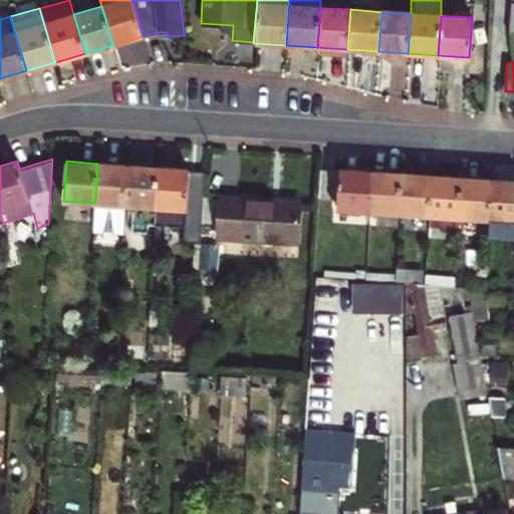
[(93,228),(123,231),(127,166),(97,164),(95,203),(93,228)]
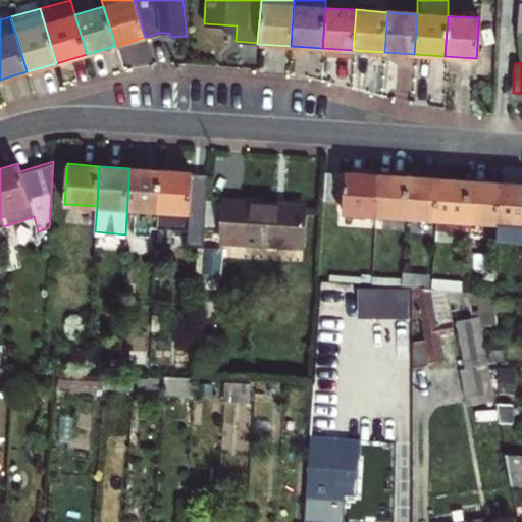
[(159,210),(161,170),(129,168),(125,235),(157,236),(159,210)]
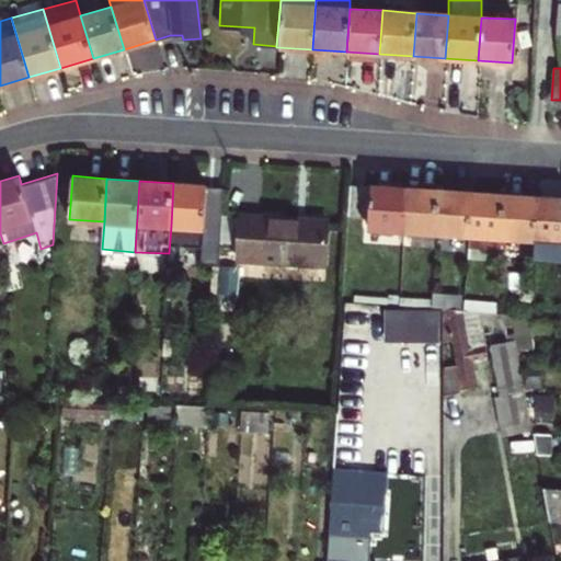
[(201,263),(220,264),(222,214),(225,189),(205,187),(205,185),(173,183),(171,226),(203,228),(201,263)]
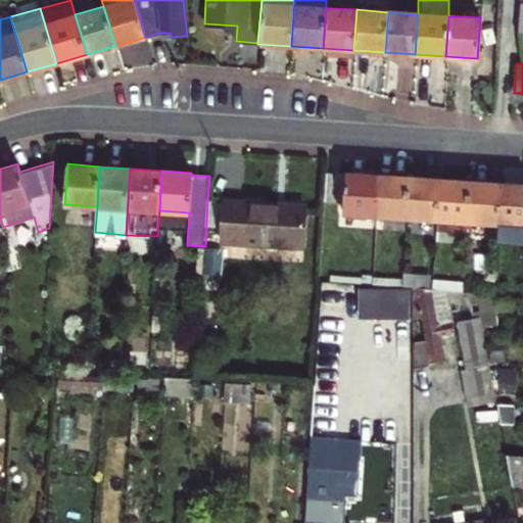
[(343,214),(374,216),(376,175),(344,173),(323,171),(321,196),(343,197),(343,214)]
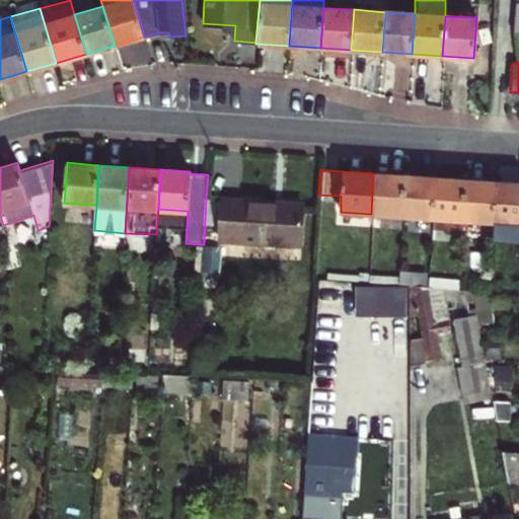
[(373,173),(371,214),(402,216),(404,174),(373,173)]
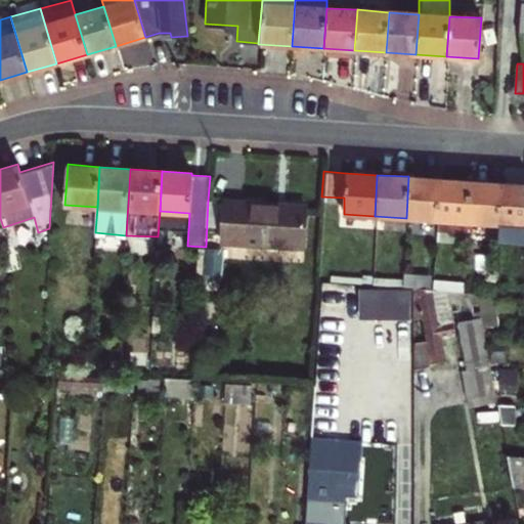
[(406,218),(437,220),(439,178),(408,176),(406,218)]
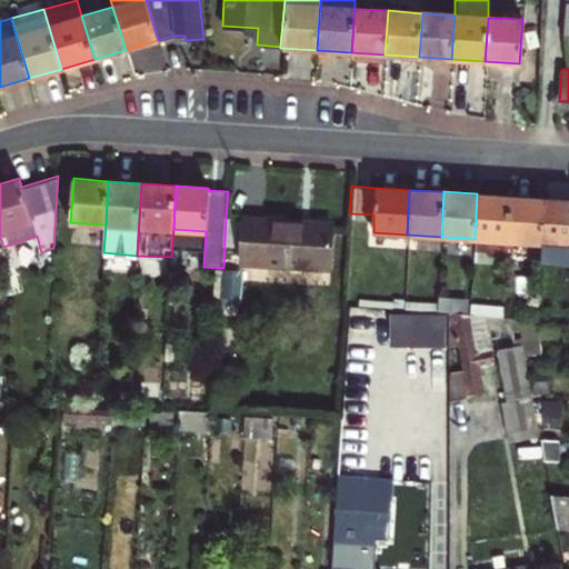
[(507,241),(510,196),(477,193),(475,239),(507,241)]
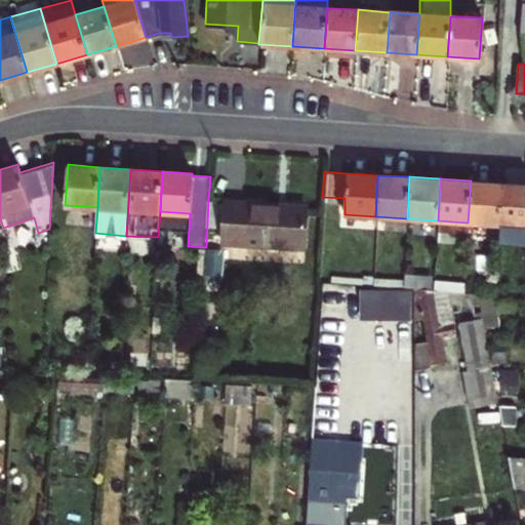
[(501,183),(471,180),(468,223),(499,225),(501,183)]
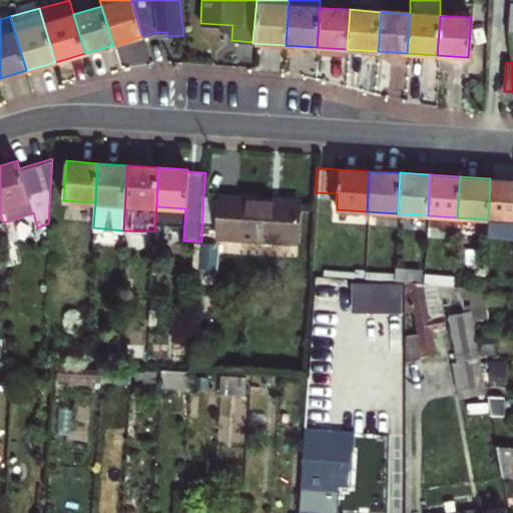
[(512,179),(490,178),(488,219),(512,221),(512,179)]
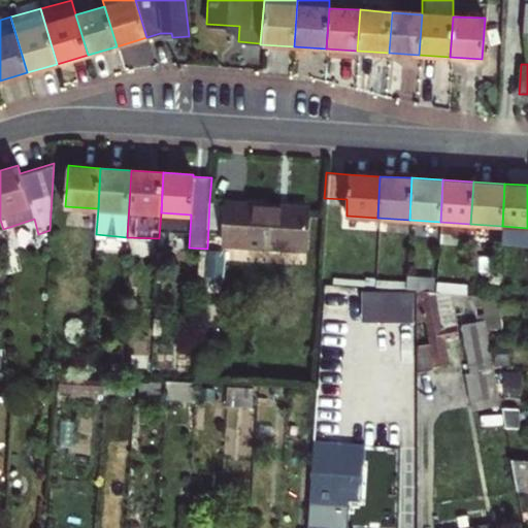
[(306,208),(209,201),(207,249),(206,263),(225,265),(227,242),(303,249),(306,208)]
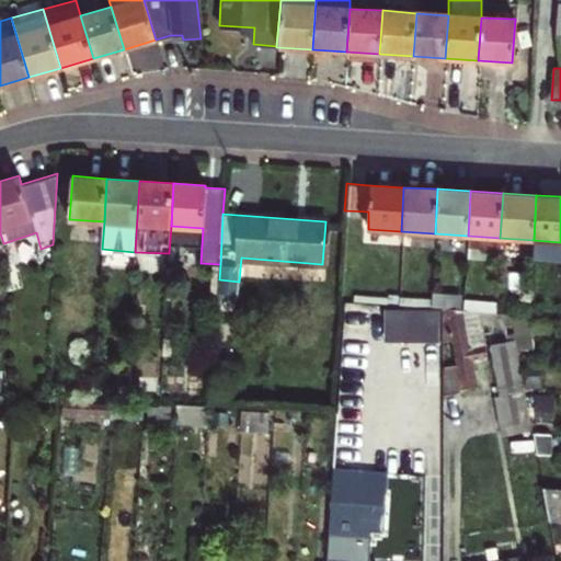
[(495,301),(464,298),(462,309),(478,311),(494,312),(495,301)]
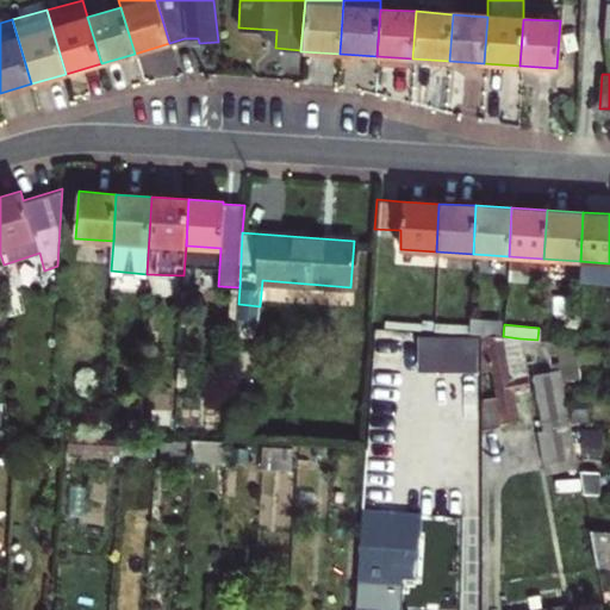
[(514,390),(529,387),(527,377),(520,338),(503,336),(480,335),(480,372),(490,371),(493,396),(480,397),(480,428),(499,425),(498,421),(518,417),(514,390)]
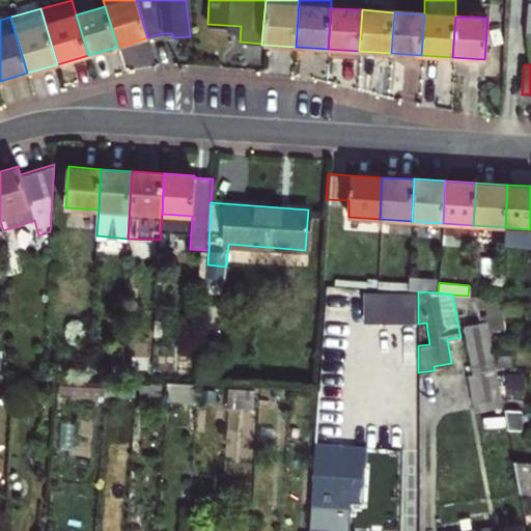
[(502,397),(497,366),(491,335),(483,297),(468,296),(452,295),(458,328),(463,327),(470,373),(467,374),(472,402),(502,397)]
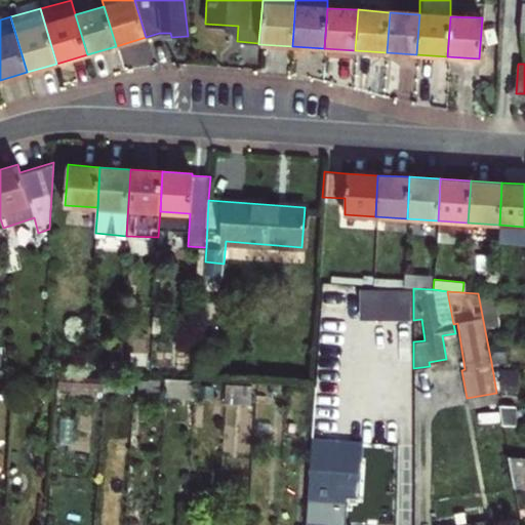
[(163,396),(195,398),(196,378),(164,376),(163,396)]
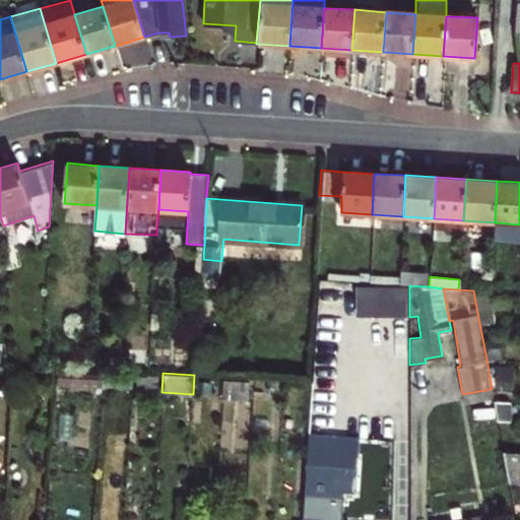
[(222,379),(221,398),(248,400),(250,381),(222,379)]
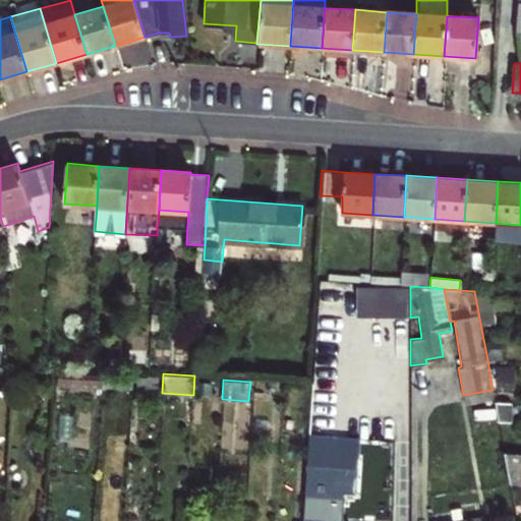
[(303,496),(336,500),(340,435),(307,431),(303,496)]
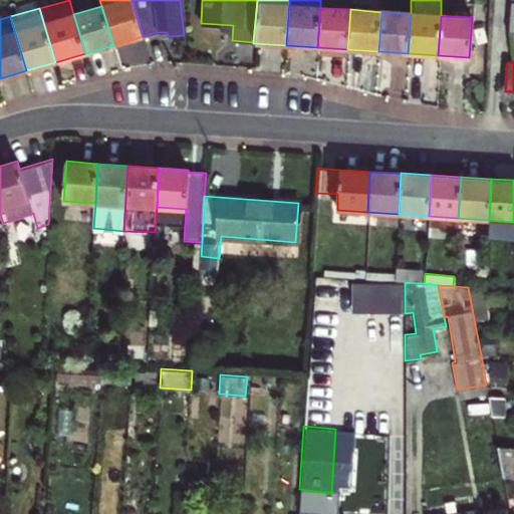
[(503,476),(513,476),(513,446),(498,446),(503,476)]
